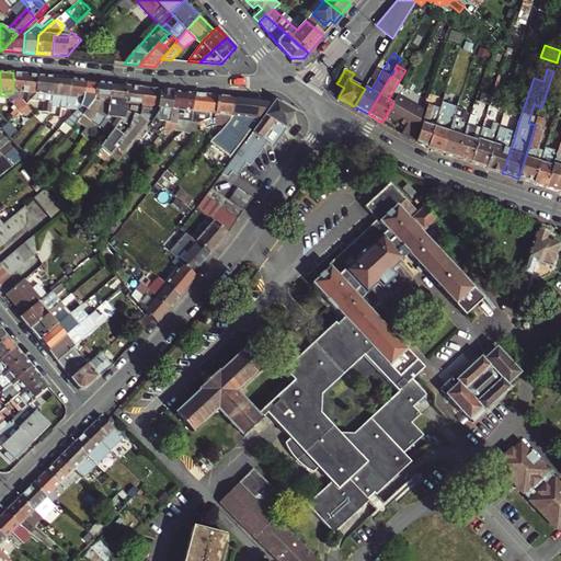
[(13,72),(13,91),(37,93),(38,76),(13,72)]
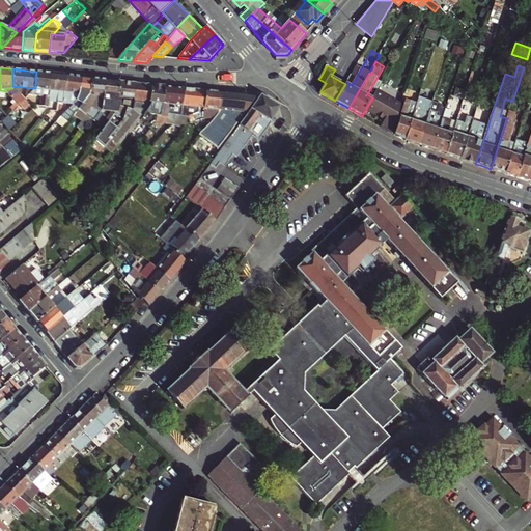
[(45,72),(36,72),(35,88),(35,89),(24,99),(24,100),(30,107),(30,106),(33,104),(34,95),(42,96),(40,106),(48,107),(49,102),(50,90),(52,73),(45,72)]
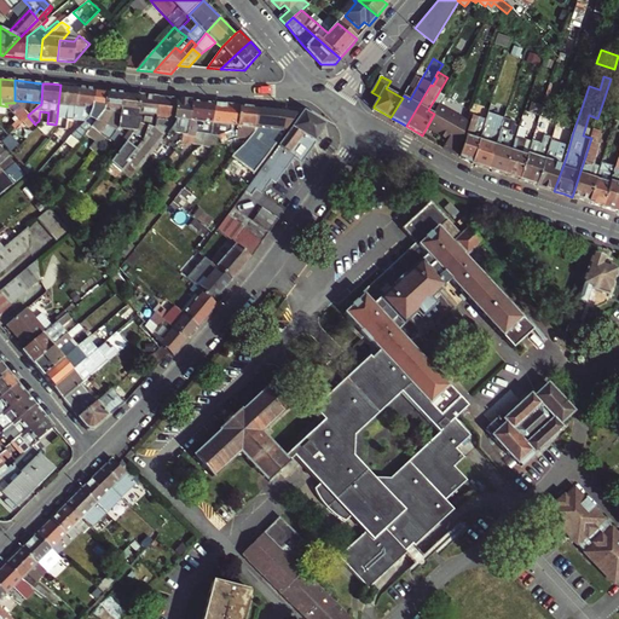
[(74,120),(75,106),(76,106),(79,87),(69,86),(61,85),(58,105),(57,119),(67,120),(74,120)]
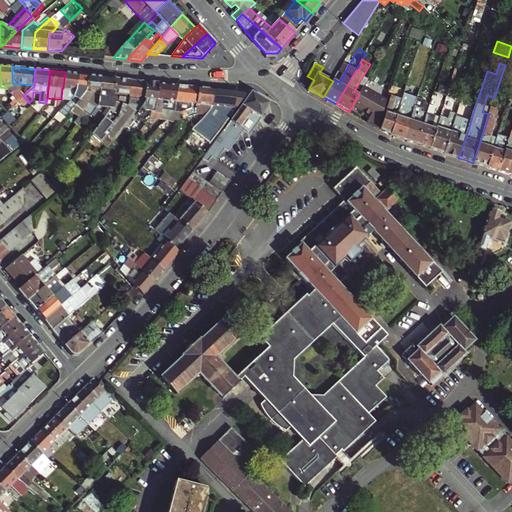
[(76,89),(78,74),(65,72),(63,88),(62,88),(61,99),(66,104),(74,97),(76,89)]
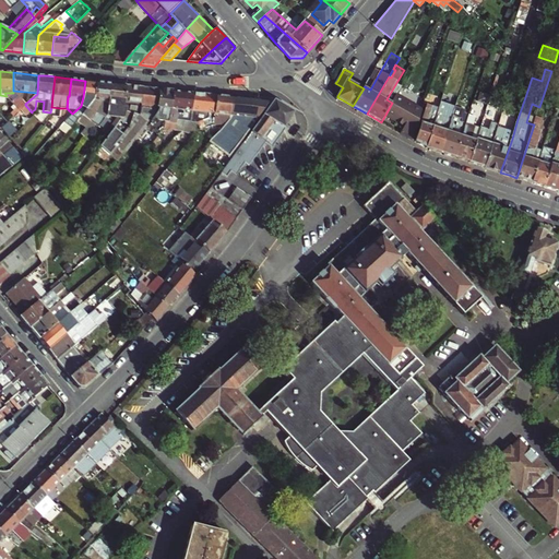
[(97,82),(85,81),(83,97),(81,106),(72,114),(69,117),(64,122),(72,128),(79,120),(83,115),(94,102),(97,82)]
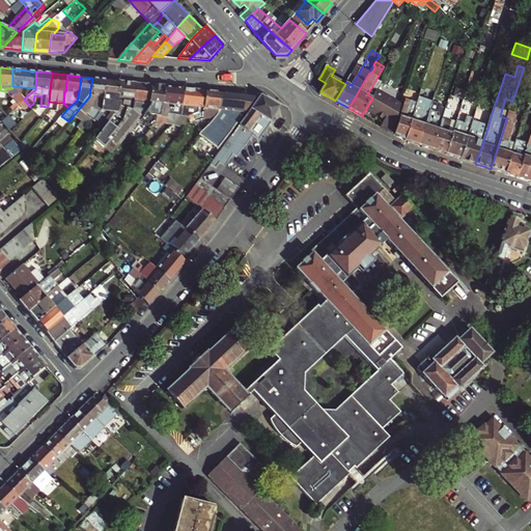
[(106,80),(92,78),(89,96),(79,109),(91,119),(93,121),(100,114),(102,111),(102,110),(106,80)]
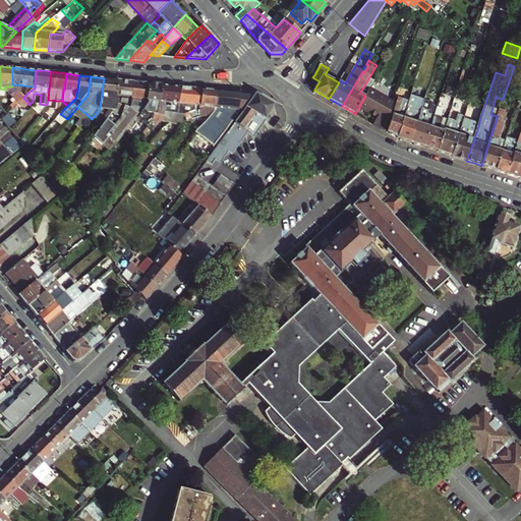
[(116,79),(104,78),(100,108),(109,109),(109,112),(112,113),(112,110),(113,110),(116,79)]
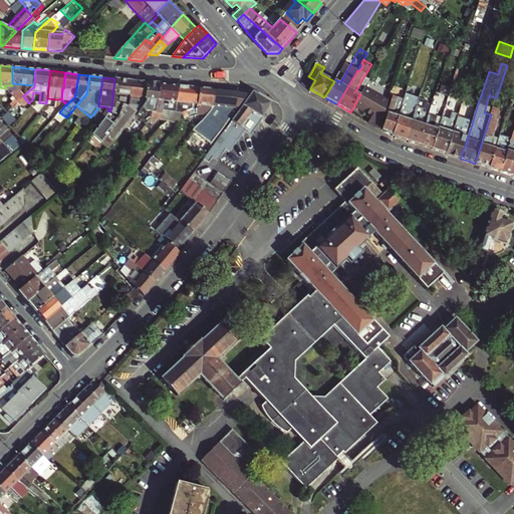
[(106,118),(101,123),(97,129),(92,135),(101,142),(105,136),(113,143),(136,114),(146,103),(148,82),(114,78),(111,108),(110,108),(110,111),(109,113),(106,118)]
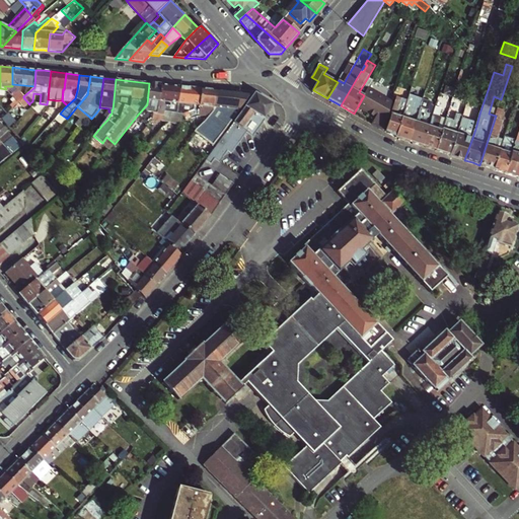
[(137,116),(152,118),(153,114),(156,114),(158,101),(160,101),(161,85),(149,83),(147,104),(137,116)]
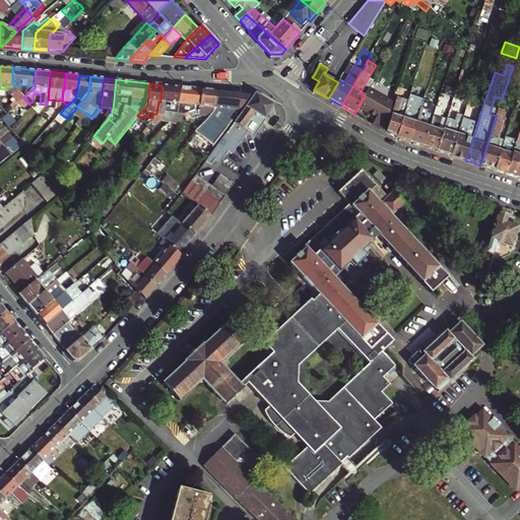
[(14,85),(12,85),(12,86),(4,86),(6,89),(17,104),(23,98),(23,96),(14,85)]
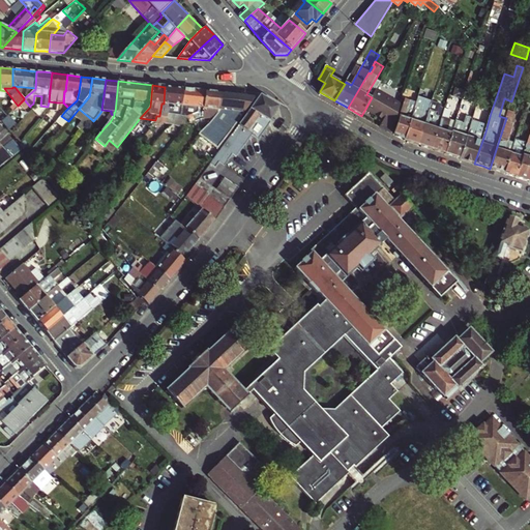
[(174,124),(175,118),(180,119),(180,116),(180,115),(178,115),(179,111),(181,111),(182,106),(183,89),(165,87),(164,104),(162,104),(159,116),(156,116),(155,120),(155,121),(174,124)]
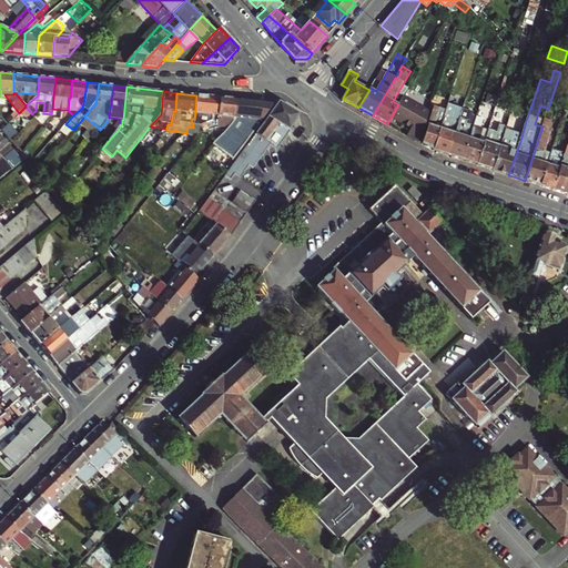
[(398,104),(392,117),(412,128),(407,135),(419,142),(430,110),(404,94),(398,104)]
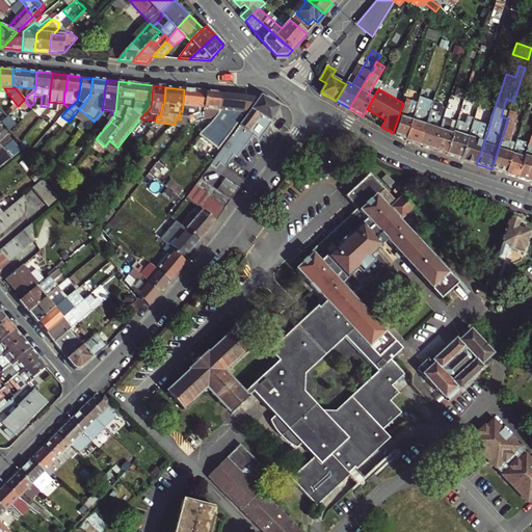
[(206,91),(184,89),(183,106),(182,111),(180,111),(179,115),(181,115),(181,116),(189,117),(204,112),(205,108),(206,91)]
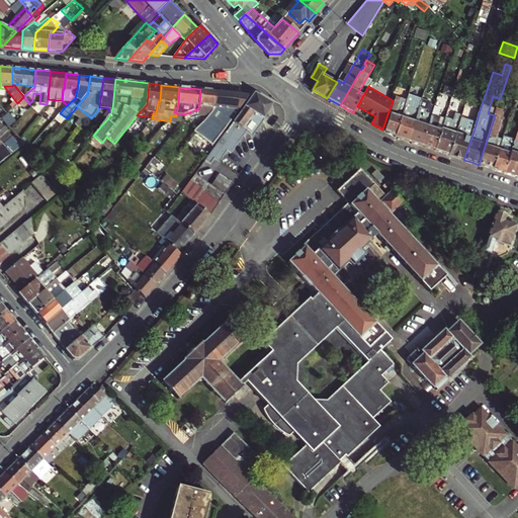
[(212,109),(214,90),(208,90),(200,89),(199,105),(210,107),(209,111),(212,109)]
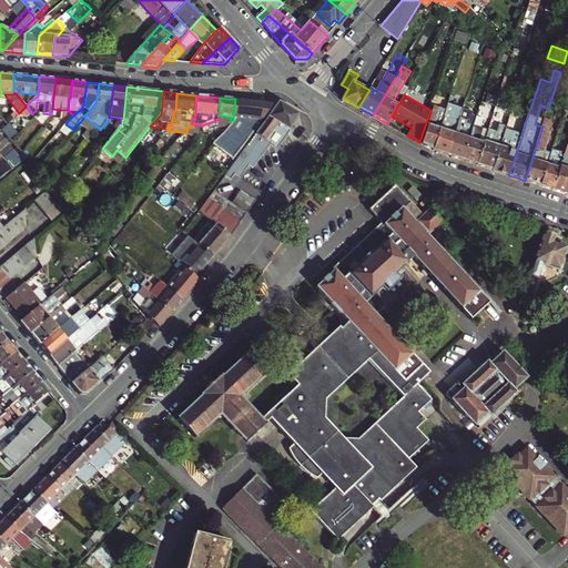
[(521,120),(526,121),(534,99),(529,98),(521,120)]
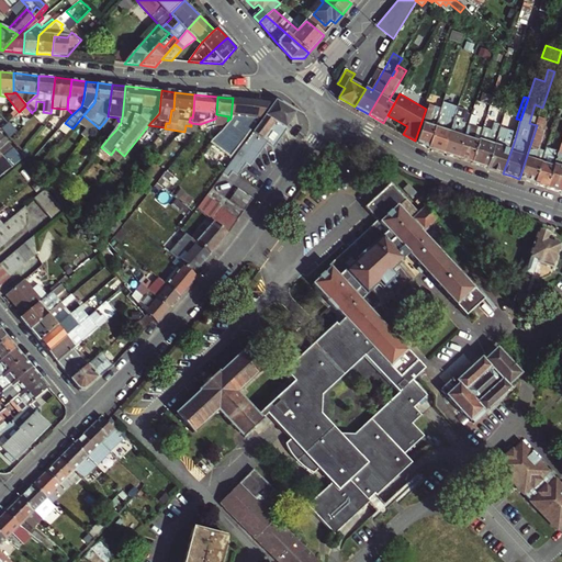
[(228,161),(272,102),(233,98),(231,119),(227,121),(227,123),(232,124),(234,116),(244,117),(243,126),(234,137),(231,135),(217,154),(228,161)]
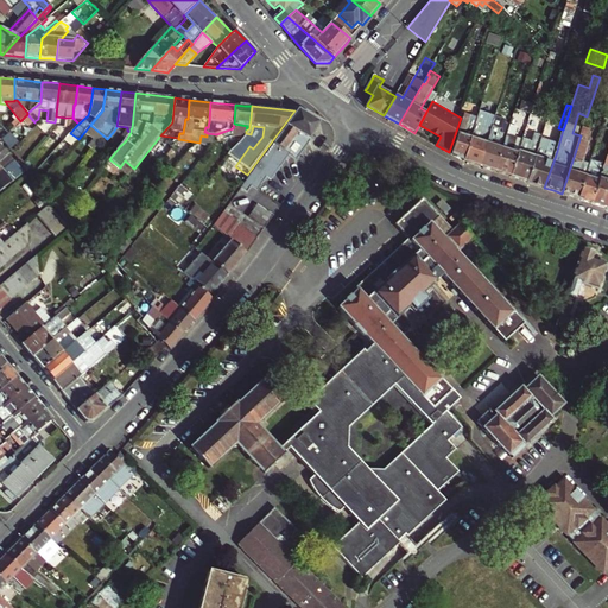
[(298,111),(240,190),(245,194),(255,181),(261,184),(267,177),(271,181),(290,154),(296,159),(310,139),(320,122),(298,109),(298,111)]
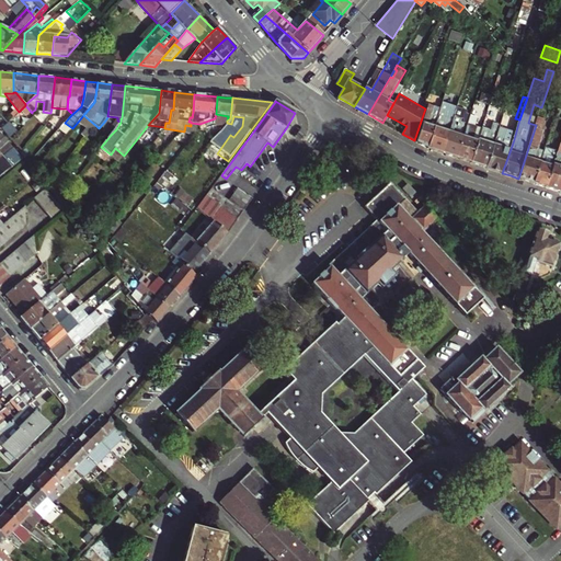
[(427,148),(441,109),(428,104),(416,141),(427,148)]
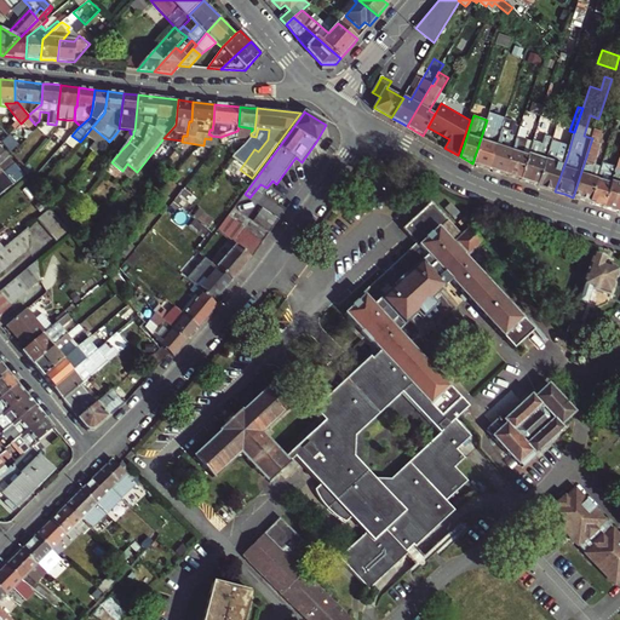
[(488,170),(504,122),(488,118),(487,120),(472,164),(488,170)]
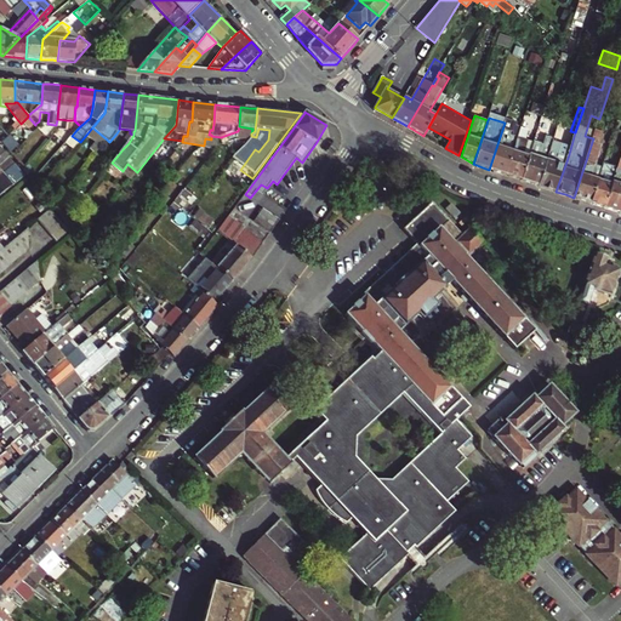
[(80,126),(74,120),(67,120),(66,129),(77,130),(80,126)]
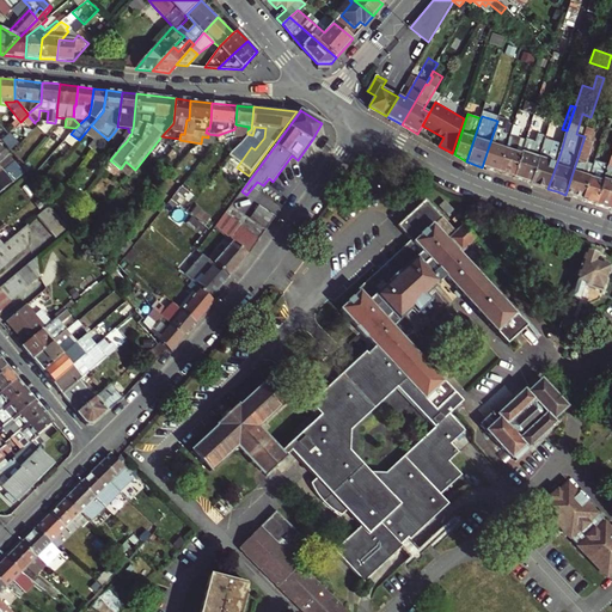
[(499,172),(510,135),(501,132),(501,129),(503,130),(506,124),(497,121),(482,167),(499,172)]
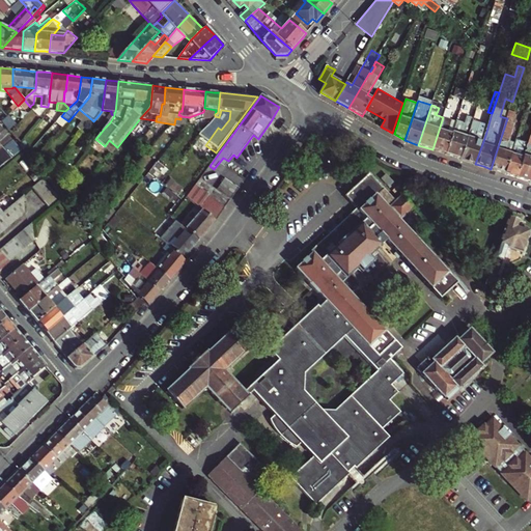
[(446,154),(456,121),(447,118),(448,116),(450,117),(452,112),(445,109),(443,117),(432,149),(446,154)]
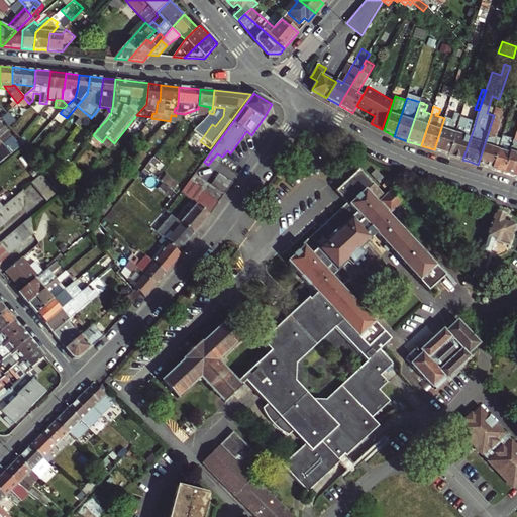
[(464,106),(461,116),(449,154),(462,160),(471,137),(464,136),(468,126),(474,128),(479,110),(475,109),(464,106)]
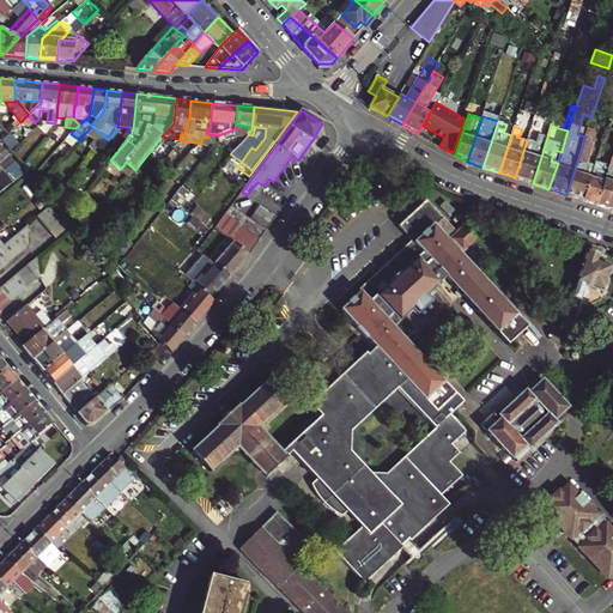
[(566,195),(583,200),(590,176),(584,174),(595,143),(592,141),(595,129),(589,127),(586,137),(566,195)]
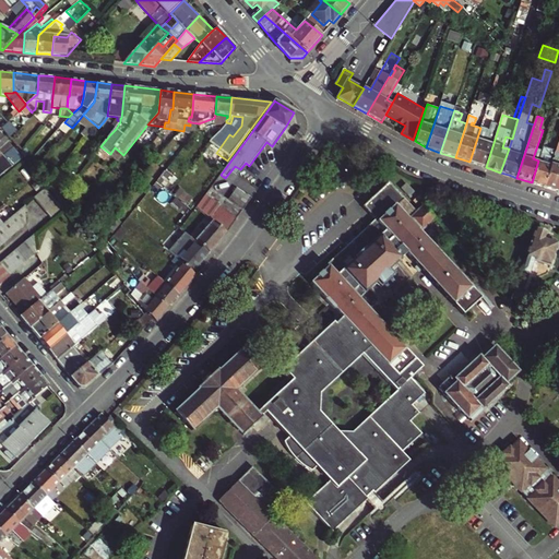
[(110,134),(116,129),(105,120),(98,128),(110,134)]
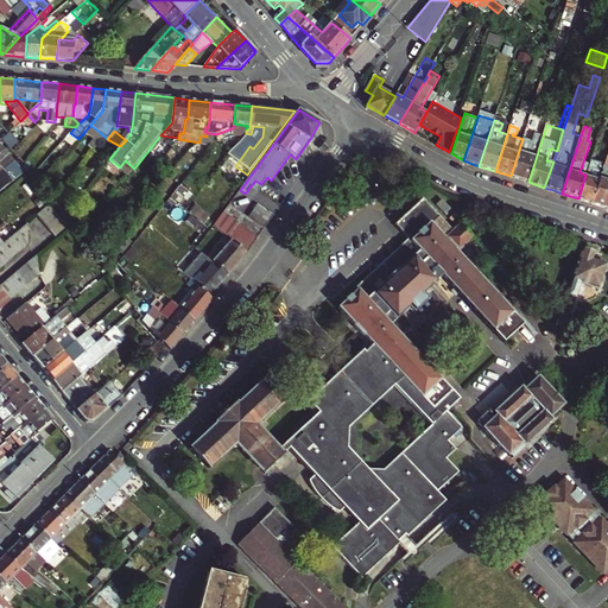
[(523,138),(523,139),(511,176),(529,182),(543,137),(534,134),(532,141),(523,138)]
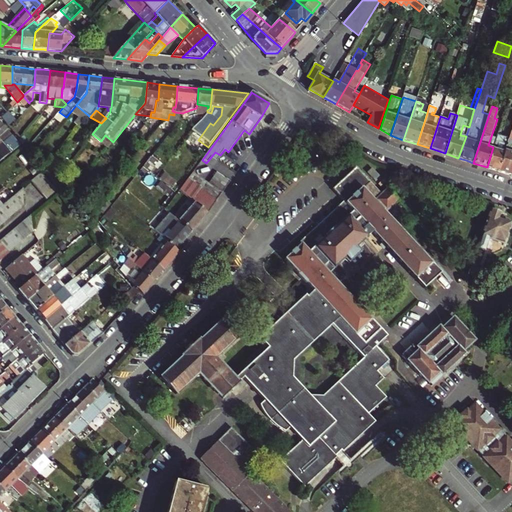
[(0,144),(11,135),(3,125),(0,128),(0,144)]
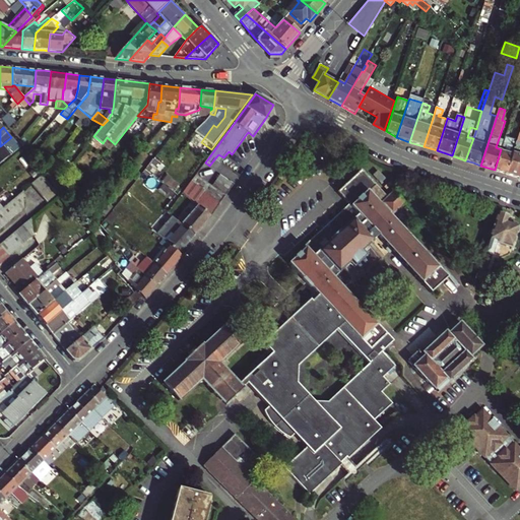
[(507,174),(515,147),(511,145),(513,138),(510,137),(512,130),(508,129),(501,149),(495,170),(507,174)]
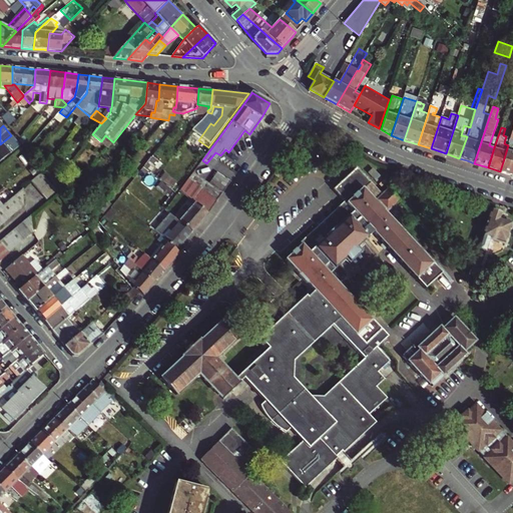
[(500,171),(512,175),(512,172),(512,130),(508,145),(500,171)]
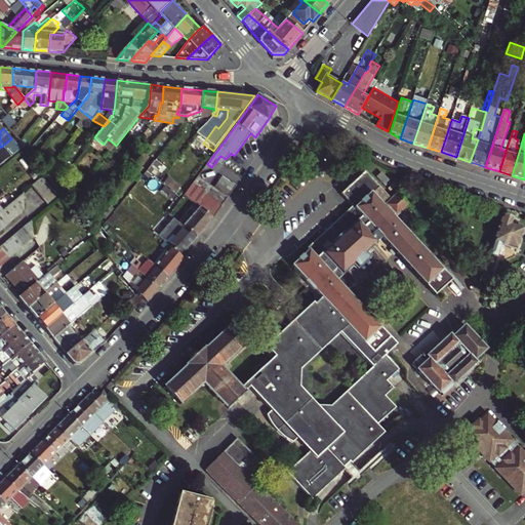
[(0,165),(21,149),(11,138),(0,148),(0,165)]
